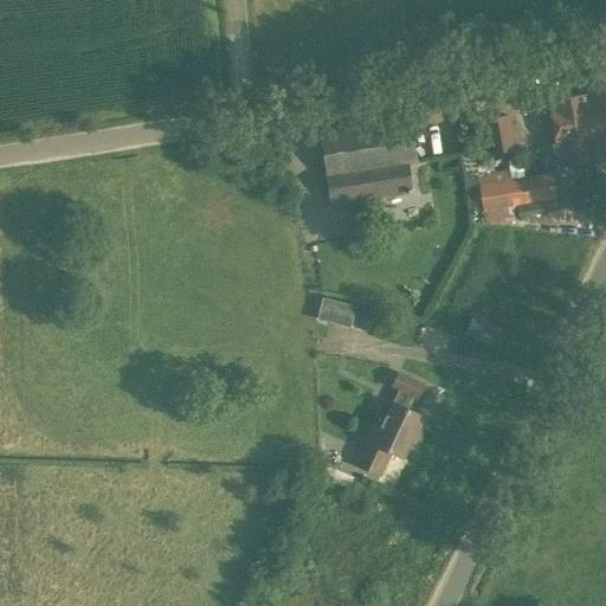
[(599,159),(597,147),(605,144),(605,91),(605,92),(603,78),(577,83),(579,96),(547,102),(559,166),(599,159)]
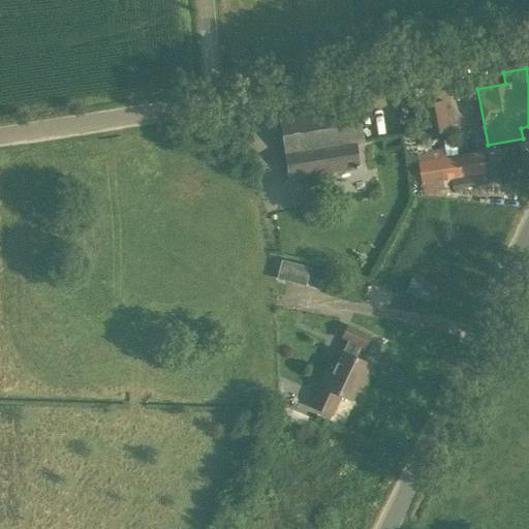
[(429,99),(433,130),(449,128),(445,97),(429,99)]
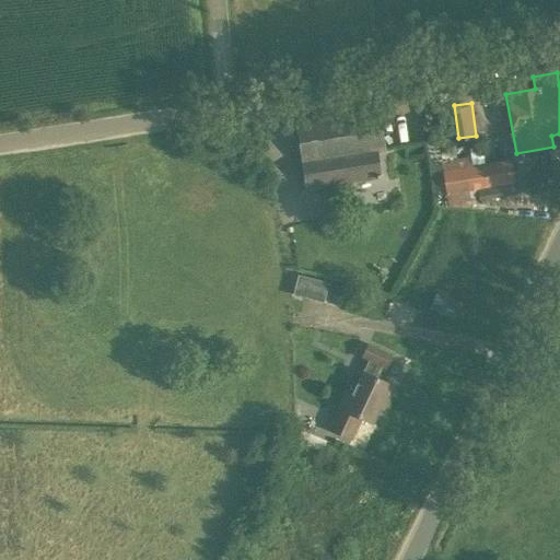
[(381,178),(376,152),(384,151),(377,111),(295,124),(306,190),(381,178)]
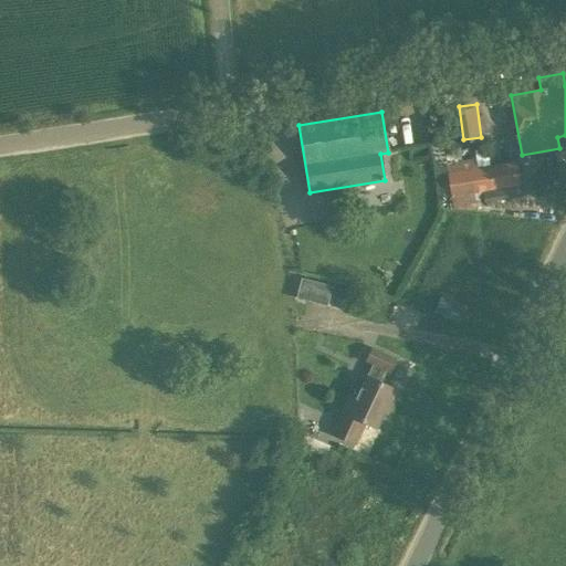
[(484,202),(521,196),(516,161),(477,168),(474,159),(433,167),(438,200),(450,199),(452,208),(482,206),(481,195),(483,194),(484,202)]
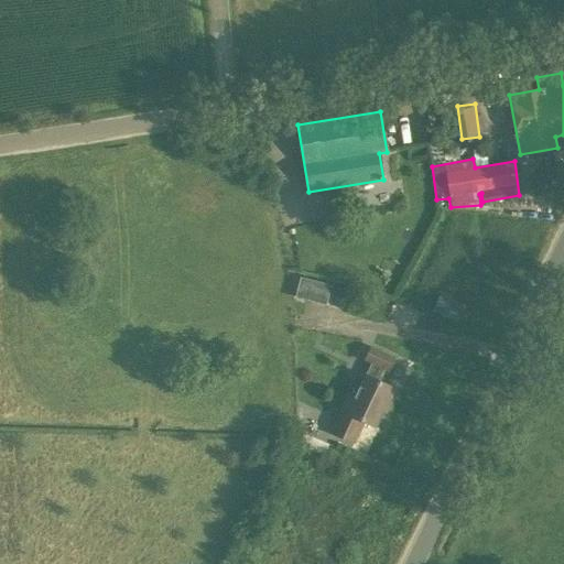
[(555,183),(563,187),(563,171),(554,166),(555,183)]
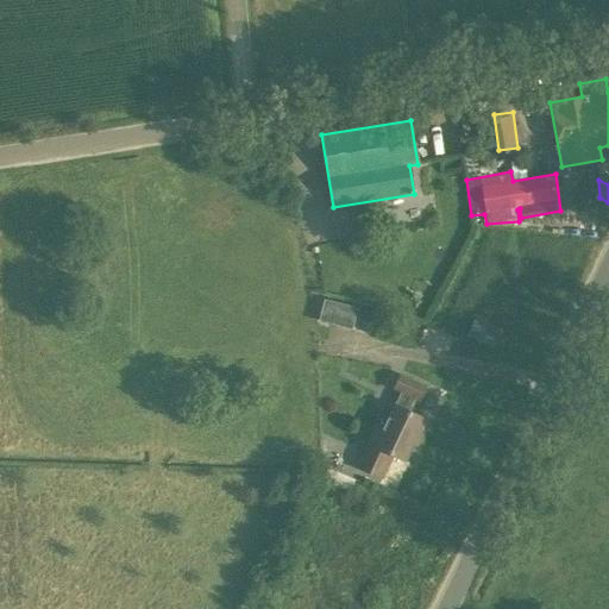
[(334,302),(328,324),(351,330),(357,307),(334,302)]
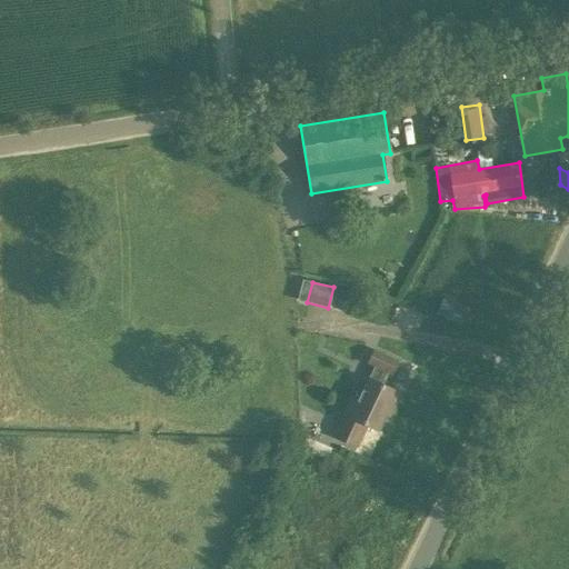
[(438,311),(460,325),(468,309),(446,297),(438,311)]
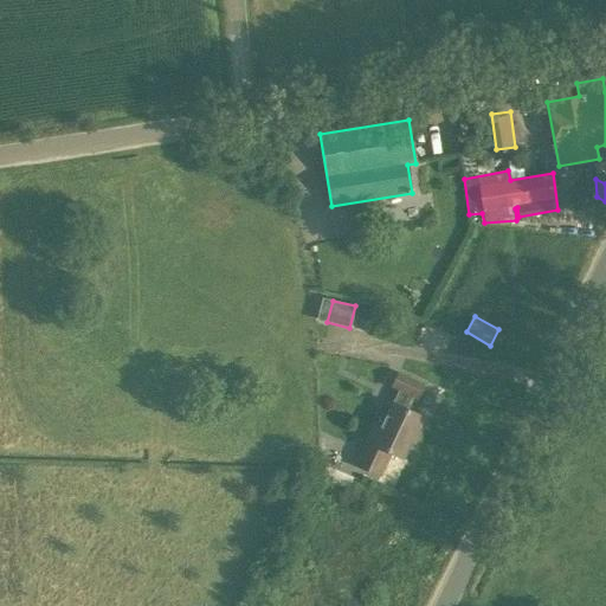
[(423,434),(430,420),(412,412),(419,399),(421,400),(429,386),(404,374),(397,388),(404,391),(397,405),(385,427),(379,424),(359,464),(382,476),(394,453),(405,459),(419,433),(423,434)]
